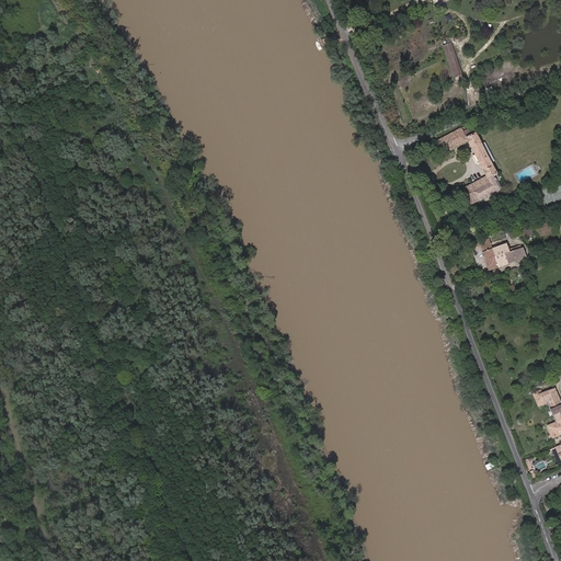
[(451,43),(443,46),(455,78),(464,75),(451,43)]
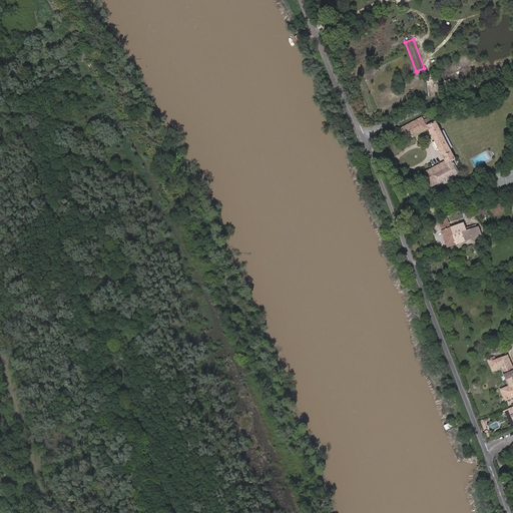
[(422,118),(401,128),(407,140),(428,129),(434,141),(438,149),(445,161),(424,173),(432,187),(458,173),(451,160),(455,159),(449,149),(440,131),(435,122),(426,126),(422,118)]
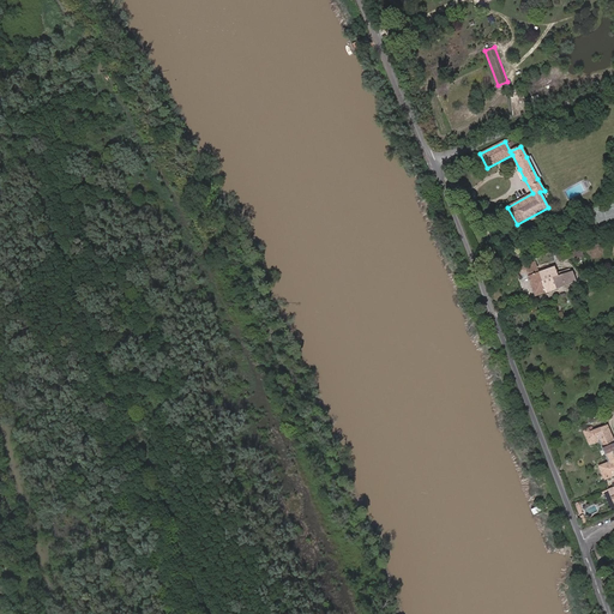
[(530,156),(527,157),(537,179),(541,176),(530,156)]
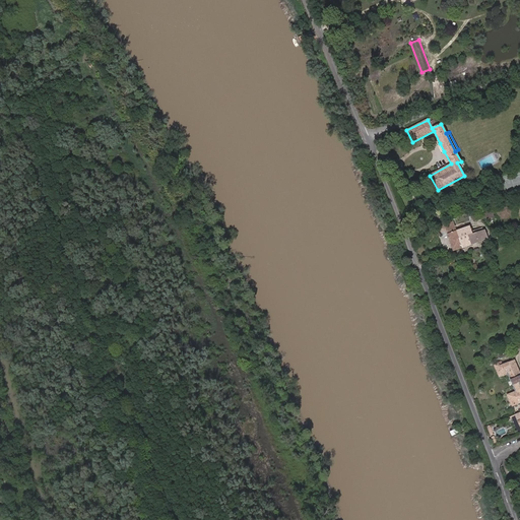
[(479,211),(482,219),(488,217),(488,218),(495,216),(492,208),(485,210),(485,209),(479,211)]
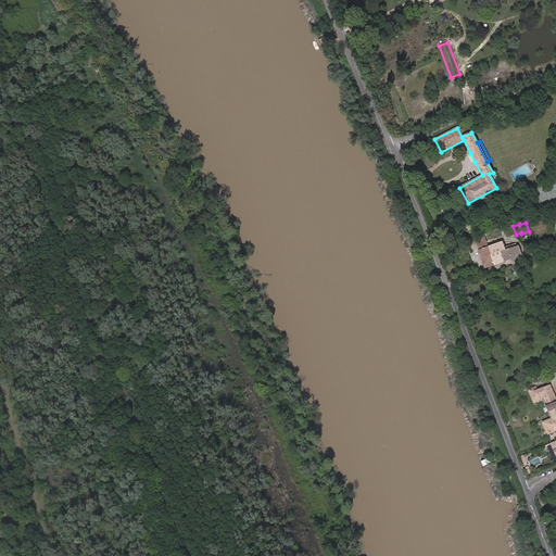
[(516,235),(513,226),(505,229),(508,238),(516,235)]
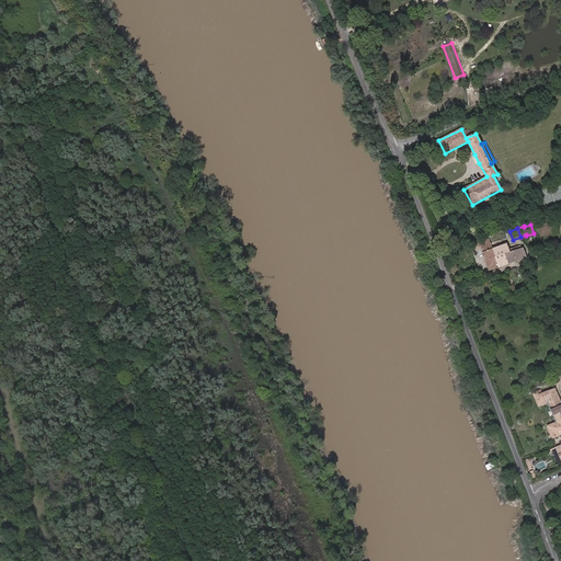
[(487,241),(480,243),(483,253),(490,272),(501,267),(497,258),(493,249),(489,238),(487,239),(487,241)]
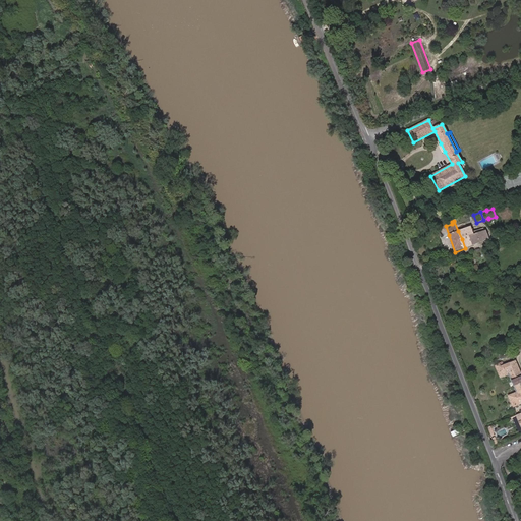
[(449,235),(446,226),(441,228),(444,236),(449,235)]
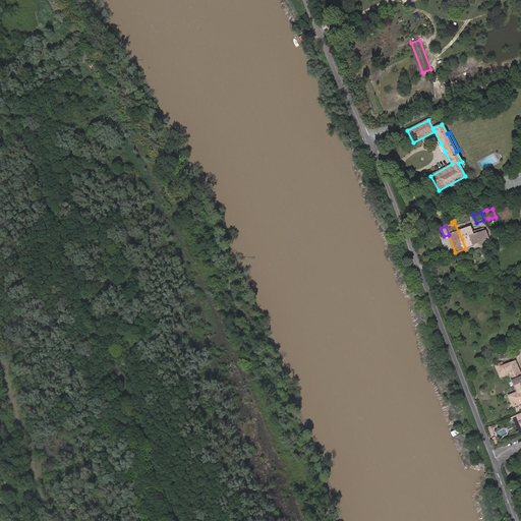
[(473,232),(471,227),(458,231),(462,239),(474,235),(473,232)]
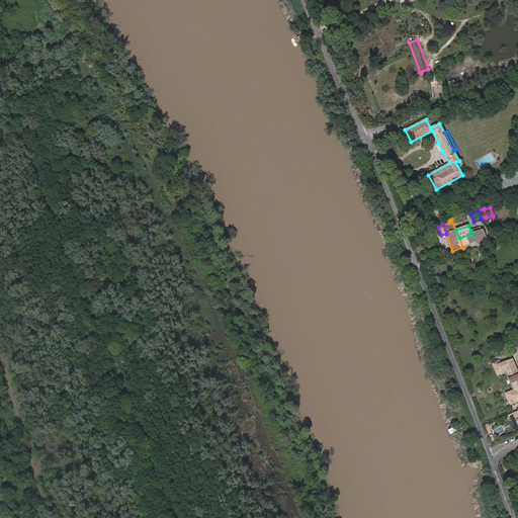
[(481,227),(476,229),(470,231),(471,234),(476,242),(486,238),(484,229),(482,230),(481,227)]
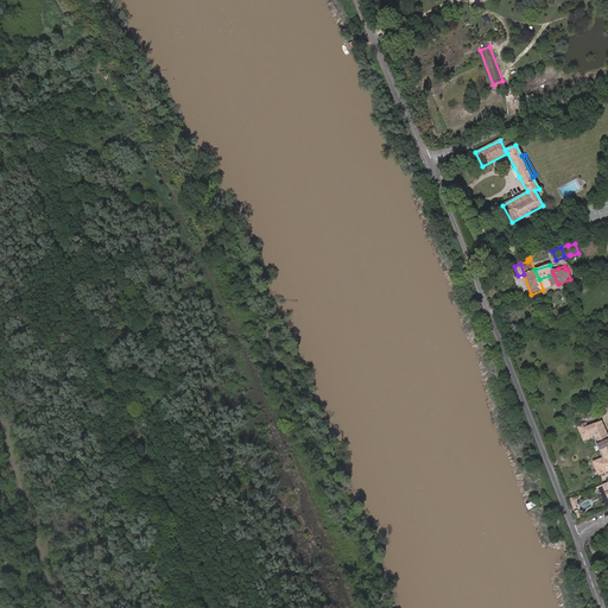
[(553,274),(539,279),(543,290),(558,284),(553,274)]
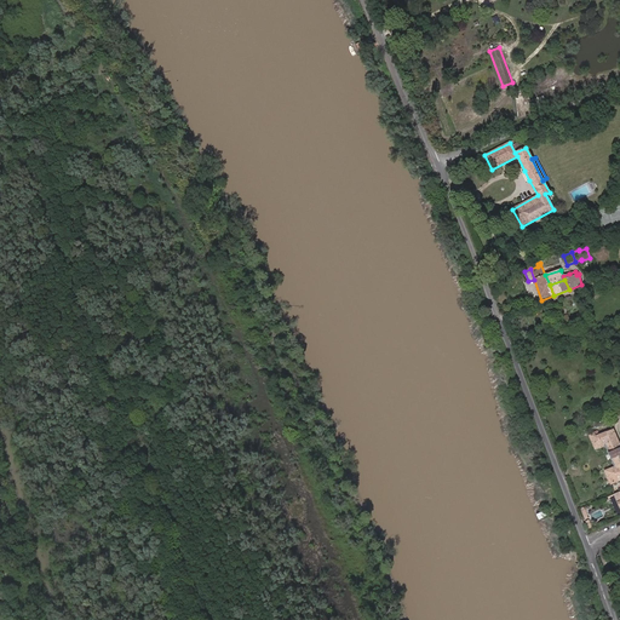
[(569,314),(561,315),(557,316),(561,328),(572,326),(569,314)]
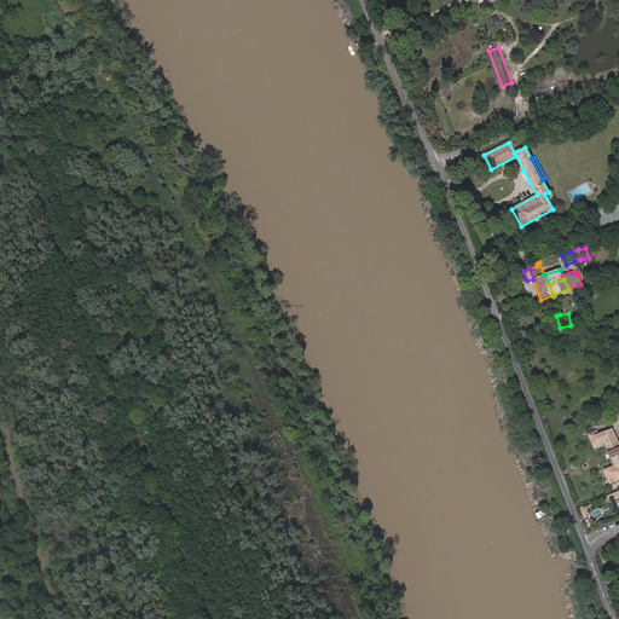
[(618,444),(612,428),(594,435),(591,433),(586,435),(593,450),(602,445),(611,466),(602,470),(608,484),(618,478),(618,474),(618,473),(618,472),(618,444)]
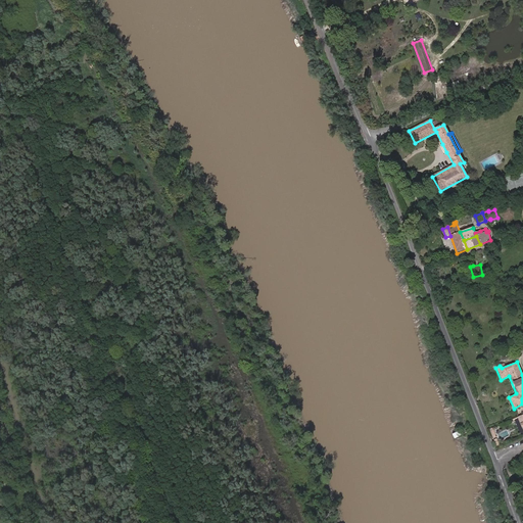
[(501,439),(509,435),(507,430),(498,434),(501,439)]
